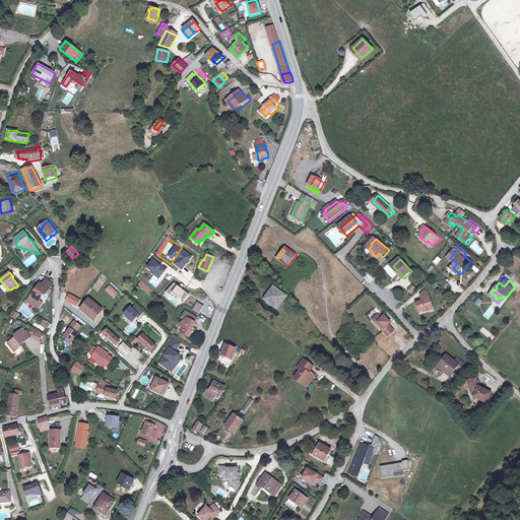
[(41,283),(30,297),(27,301),(31,305),(36,300),(39,302),(47,291),(48,293),(53,285),(50,283),(48,285),(45,282),(43,285),(41,283)]
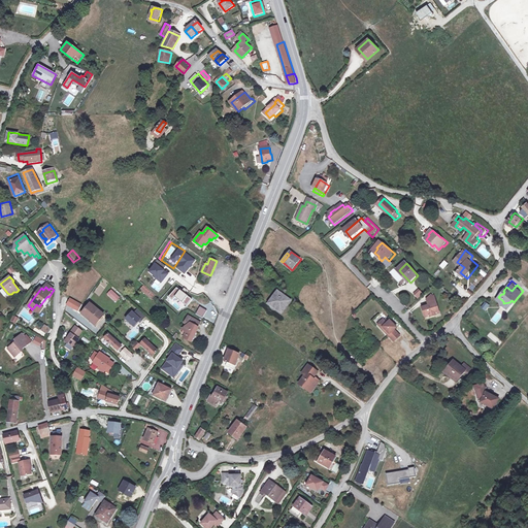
[(418,299),(424,294),(419,289),(414,294),(418,299)]
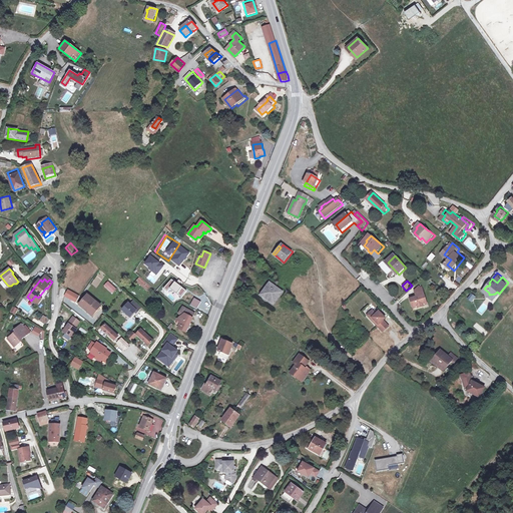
[(115,288),(108,282),(105,285),(112,292),(115,288)]
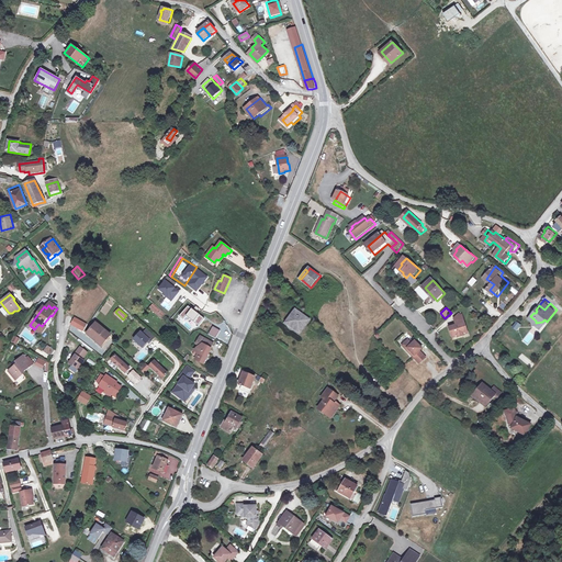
[(160,310),(157,313),(164,318),(167,315),(160,310)]
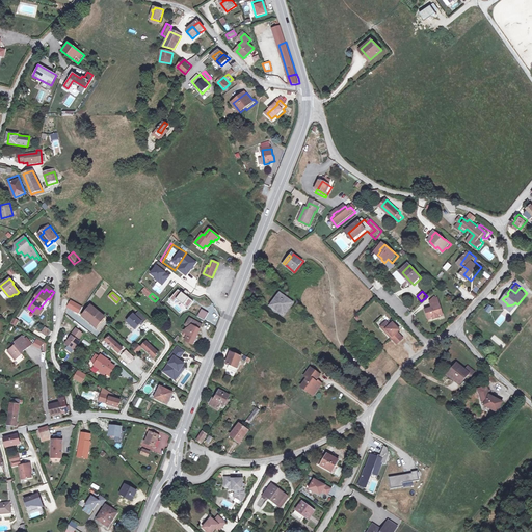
[(281,293),(271,307),(285,315),(293,302),(281,293)]
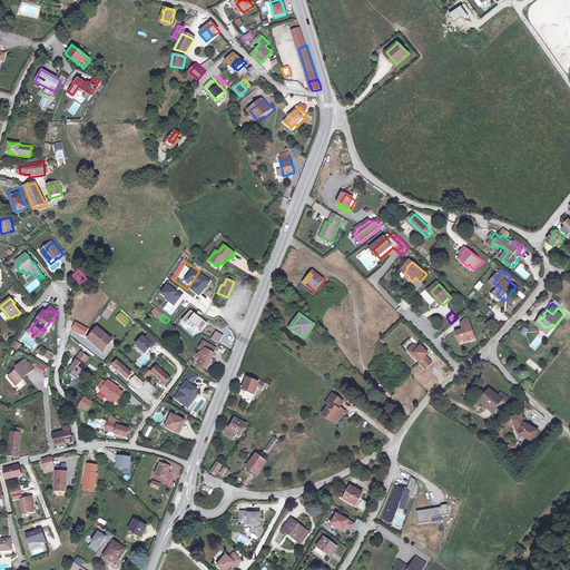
[(85,336),(89,328),(75,321),(70,328),(85,336)]
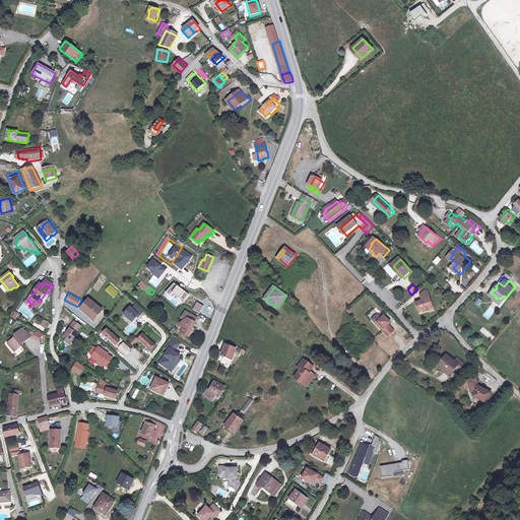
[(435,308),(430,293),(425,295),(425,294),(423,297),(425,303),(421,304),(417,305),(420,314),(426,313),(426,314),(432,312),(431,309),(435,308)]
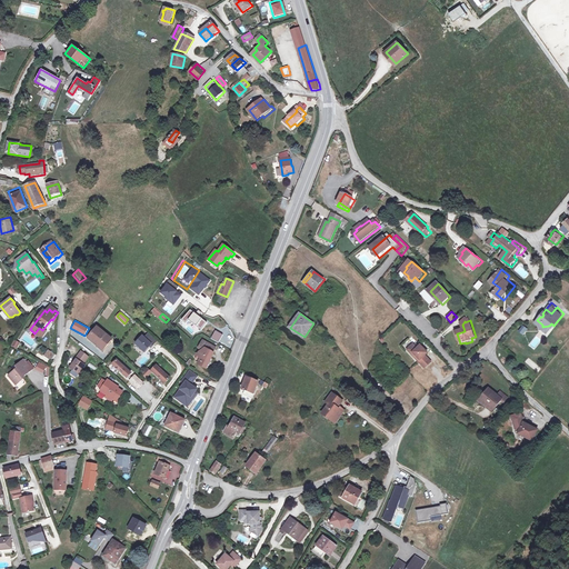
[(112,339),(98,327),(89,338),(98,345),(100,342),(106,348),(112,339)]
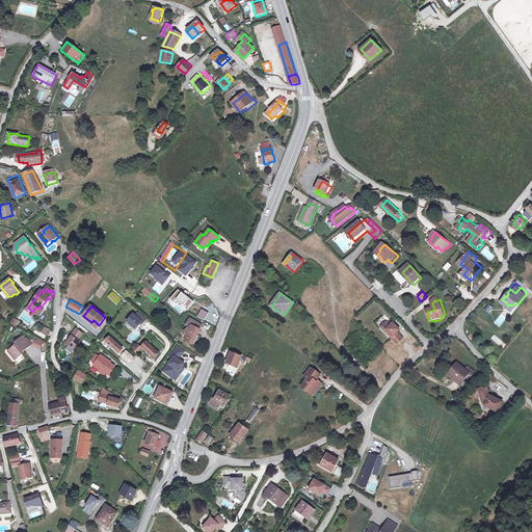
[(133,313),(127,320),(134,327),(141,320),(133,313)]
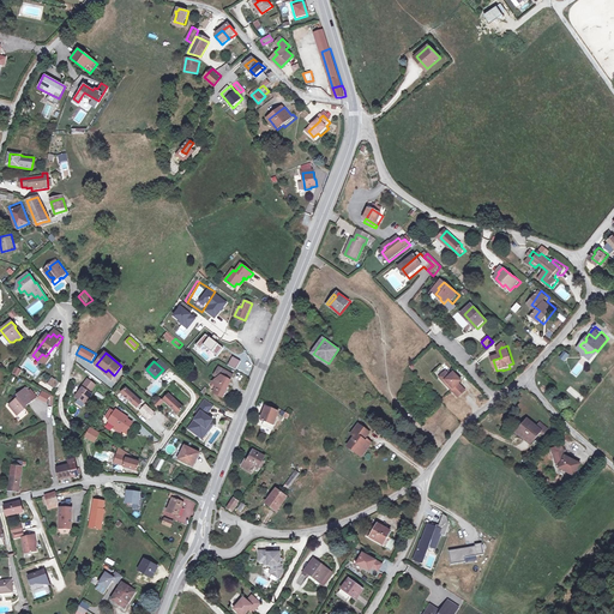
[(226,390),(230,381),(233,375),(220,368),(215,375),(220,379),(214,384),(212,384),(214,385),(217,386),(216,389),(214,392),(222,397),(224,393),(227,393),(228,391),(226,390)]
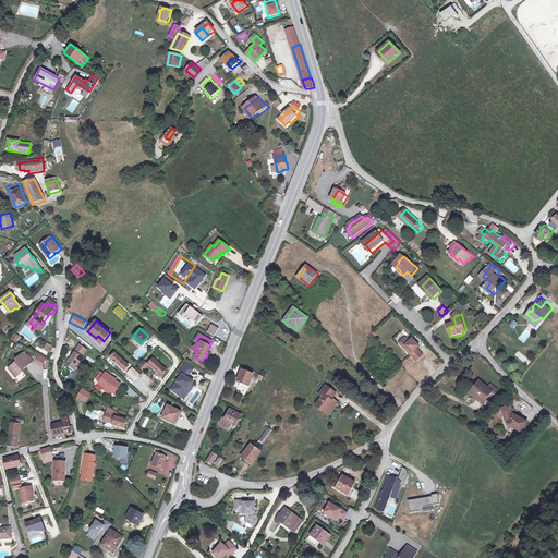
[(405,338),(400,343),(403,348),(405,347),(409,350),(408,351),(416,361),(423,355),(417,349),(420,347),(412,339),(410,342),(405,338)]
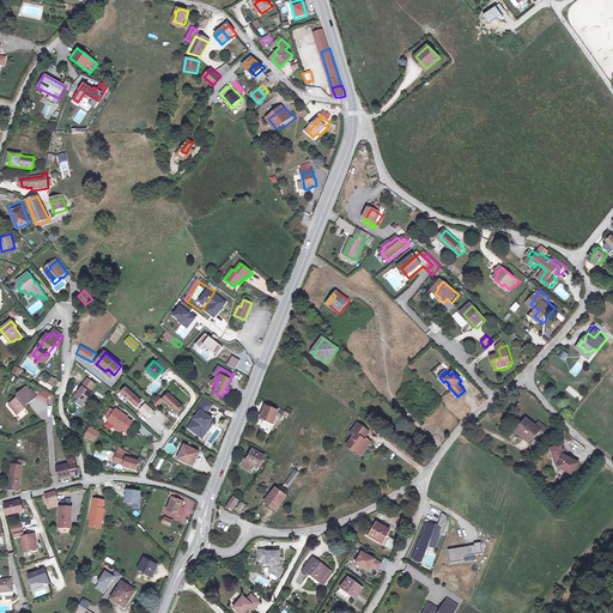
[(52,376),(47,382),(55,388),(60,382),(52,376)]
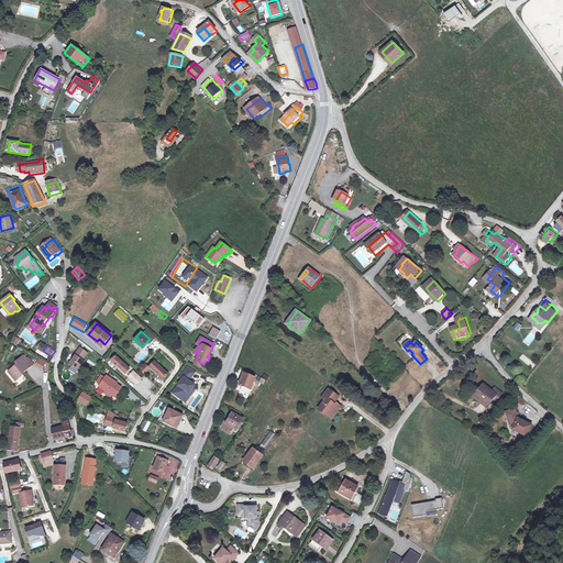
[(88,353),(81,348),(75,355),(76,355),(70,364),(78,370),(85,362),(83,360),(88,353)]
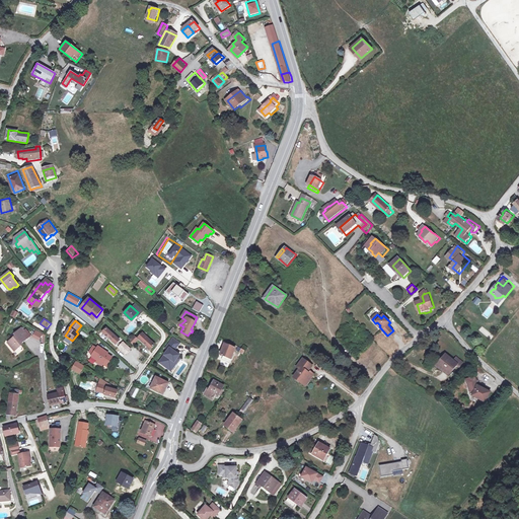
[(106,327),(102,331),(116,344),(120,340),(106,327)]
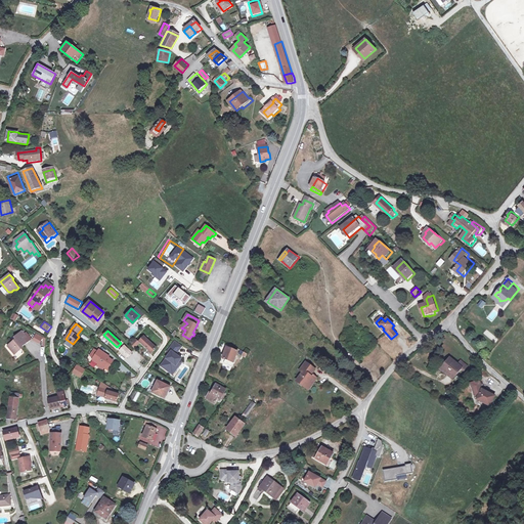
[(16,339),(9,346),(16,354),(20,350),(19,349),(28,342),(26,339),(19,333),(15,337),(16,339)]
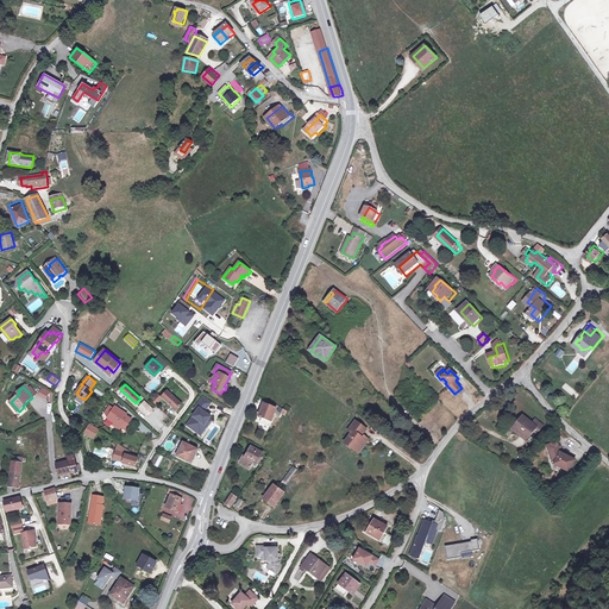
[(37,395),(46,400),(48,399),(51,400),(55,394),(42,387),(37,395)]
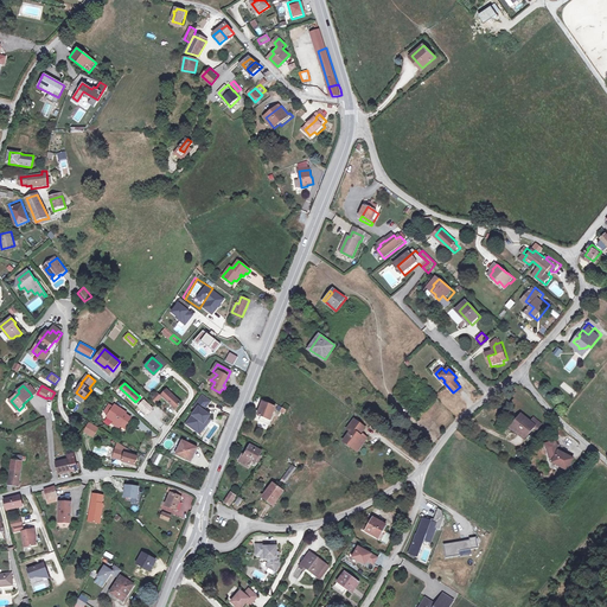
[(180,403),(166,390),(161,395),(176,408),(180,403)]
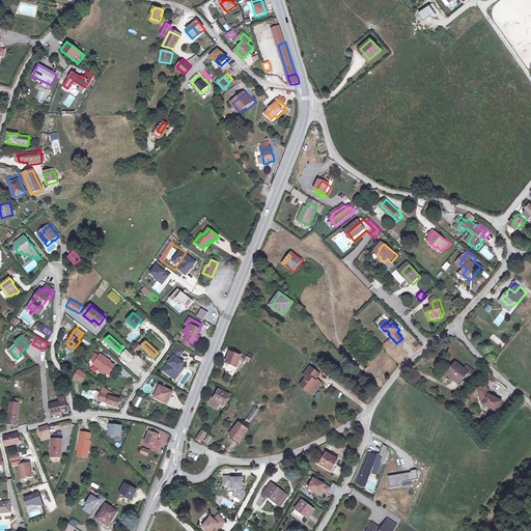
[(184,351),(177,345),(170,355),(172,357),(163,370),(175,379),(185,365),(183,363),(184,362),(177,358),(184,351)]
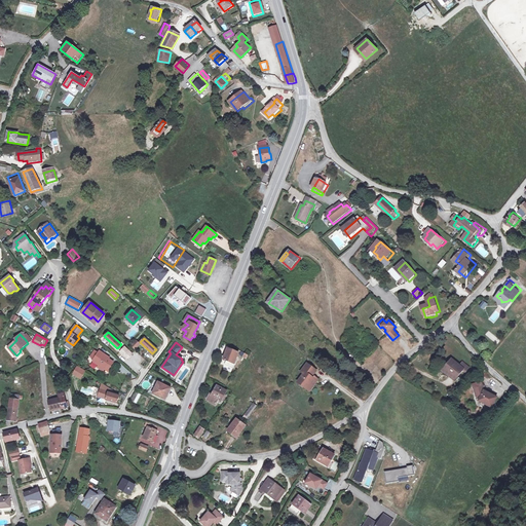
[(132,353),(124,346),(119,352),(127,360),(132,353)]
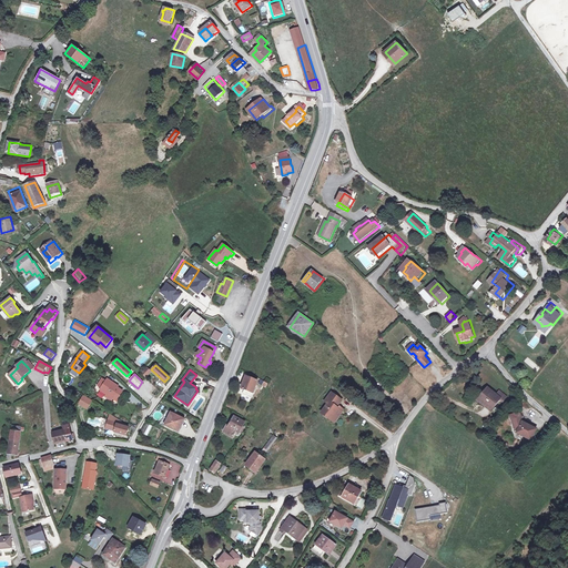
[(246,376),(241,388),(245,391),(252,394),(254,394),(257,388),(255,387),(257,382),(246,376)]
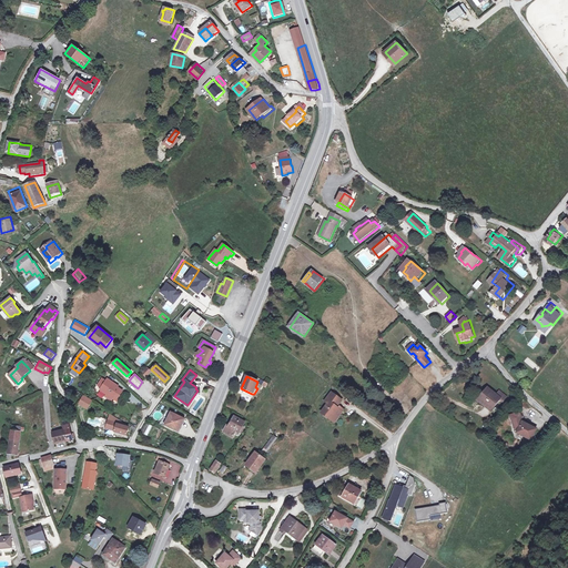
[(105,382),(102,379),(98,386),(101,388),(100,391),(107,395),(105,397),(111,402),(113,399),(117,402),(122,392),(115,387),(117,386),(107,379),(105,382)]
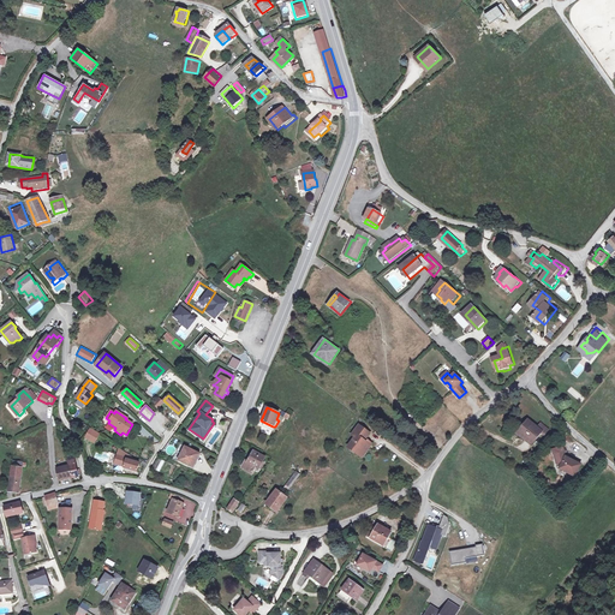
[(538,429),(530,422),(525,427),(527,428),(521,435),(532,445),(543,433),(542,431),(538,429)]
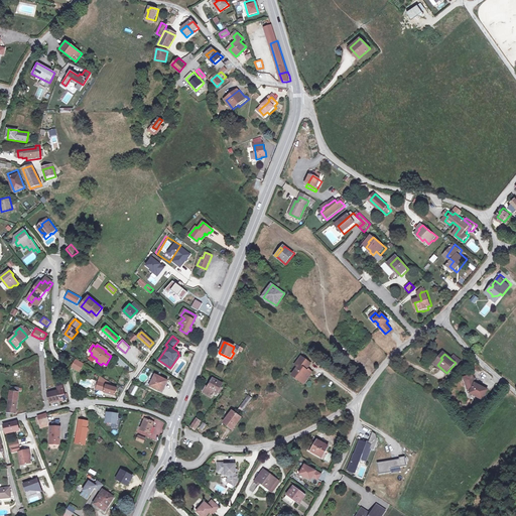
[(310,365),(301,358),(294,366),(297,369),(291,377),(294,379),(295,378),(297,379),(296,380),(299,382),(302,379),(306,381),(311,373),(308,371),(307,372),(305,371),(310,365)]
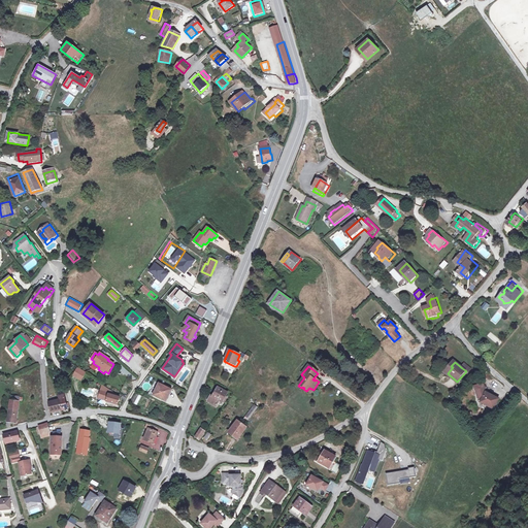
[(85,373),(77,369),(73,376),(80,381),(85,373)]
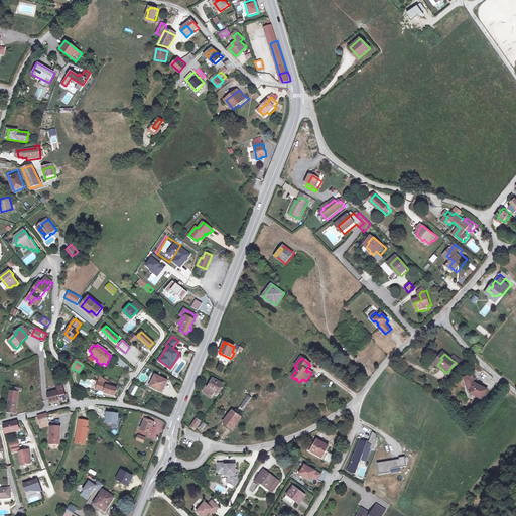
[(11,379),(20,381),(23,370),(14,368),(11,379)]
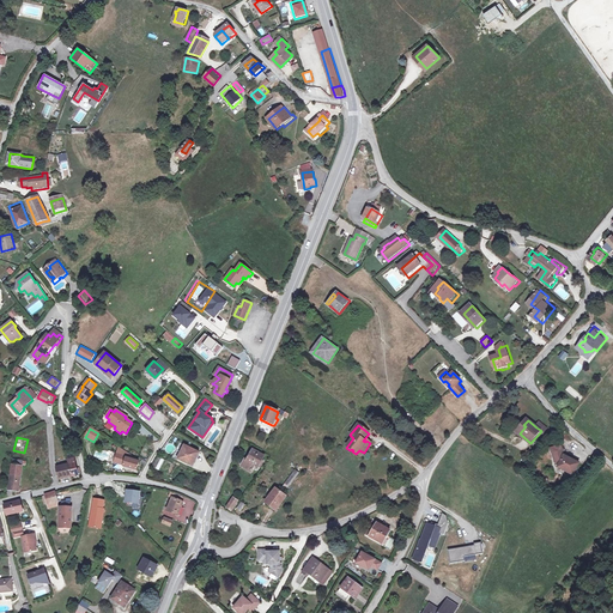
[(575,473),(581,462),(566,454),(563,444),(553,447),(558,461),(562,463),(560,466),(575,473)]
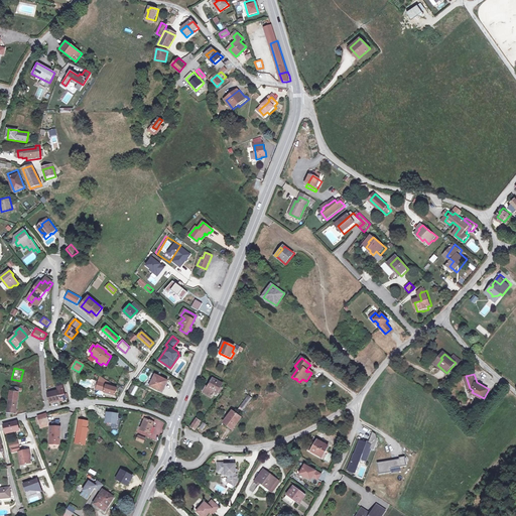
[(167,381),(156,376),(151,387),(162,392),(167,381)]
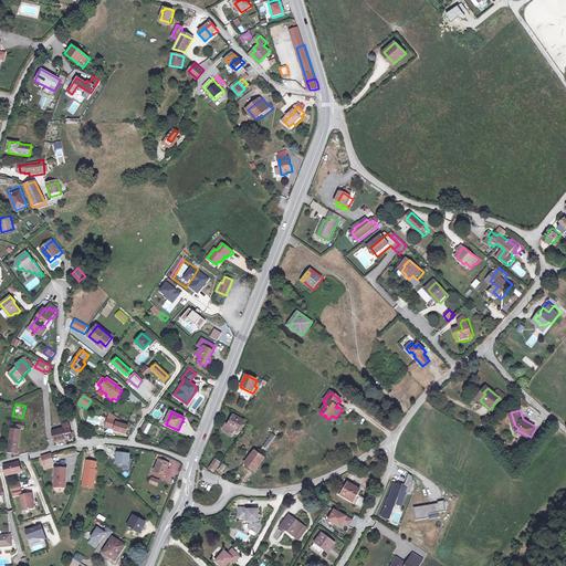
[(88,416),(86,422),(100,426),(101,420),(88,416)]
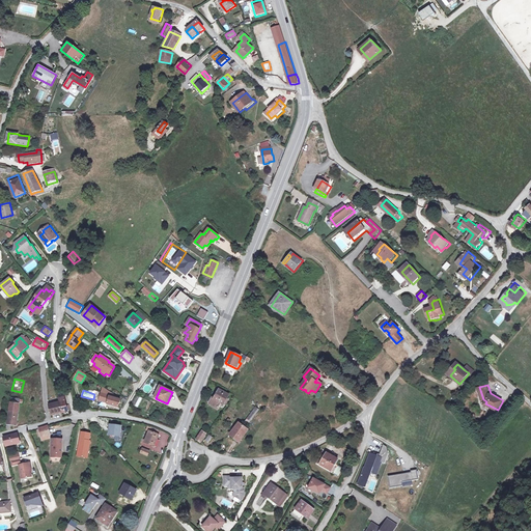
[(114,396),(106,390),(105,394),(102,393),(99,400),(107,403),(107,404),(117,408),(120,399),(117,398),(117,397),(114,396)]
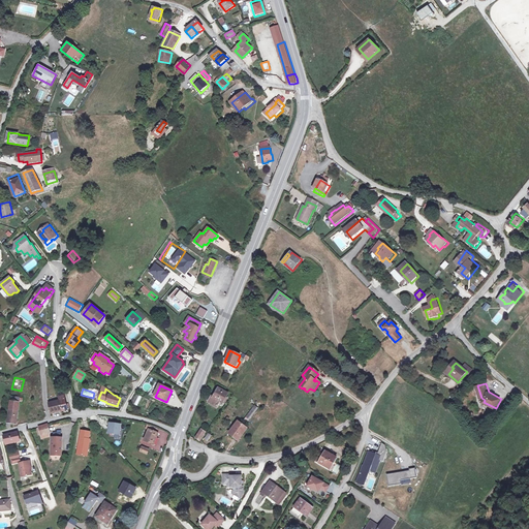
[(211,398),(210,400),(218,404),(220,402),(224,404),(227,399),(225,398),(228,394),(218,389),(213,399),(211,398)]
